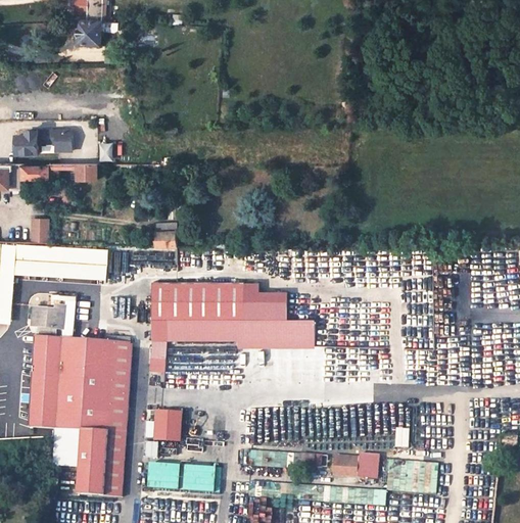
[(86,0),(86,20),(101,21),(102,0),(86,0)]
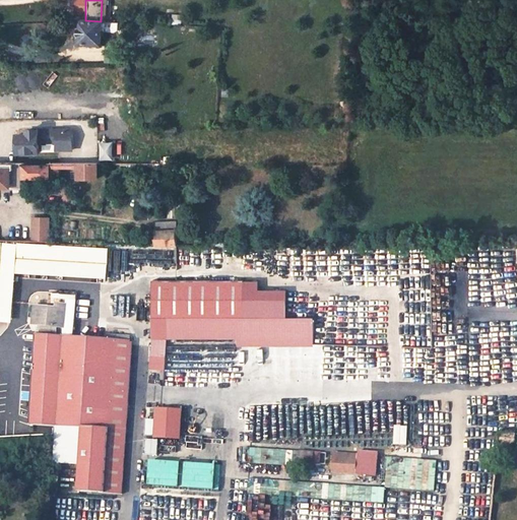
[(77,19),(76,43),(100,44),(101,21),(85,20),(77,19)]
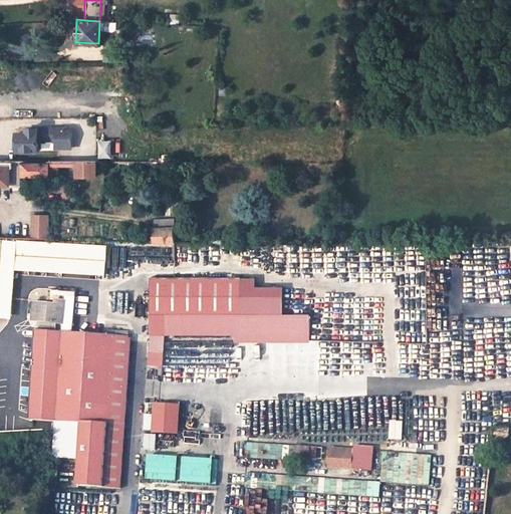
[(58,134),(57,127),(26,129),(26,133),(15,133),(16,151),(36,151),(36,140),(55,140),(55,139),(55,134),(58,134)]
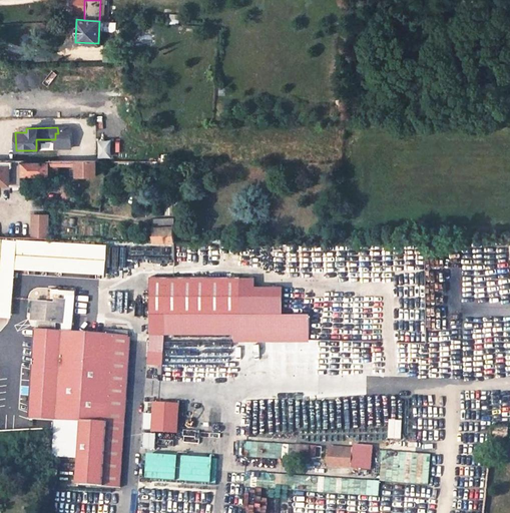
[(57,127),(58,149),(73,149),(72,127),(57,127)]
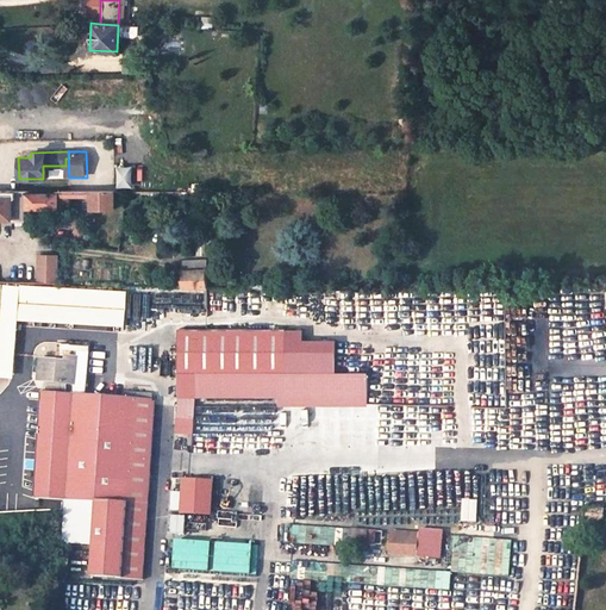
[(131,186),(131,165),(114,165),(116,186),(131,186)]
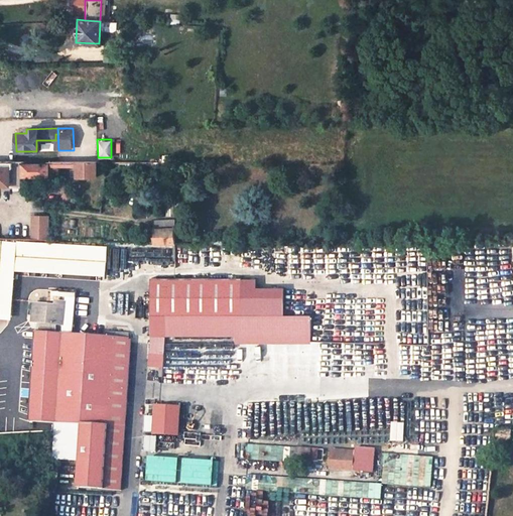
[(0,165),(8,166),(8,184),(19,184),(18,161),(0,160),(0,165)]
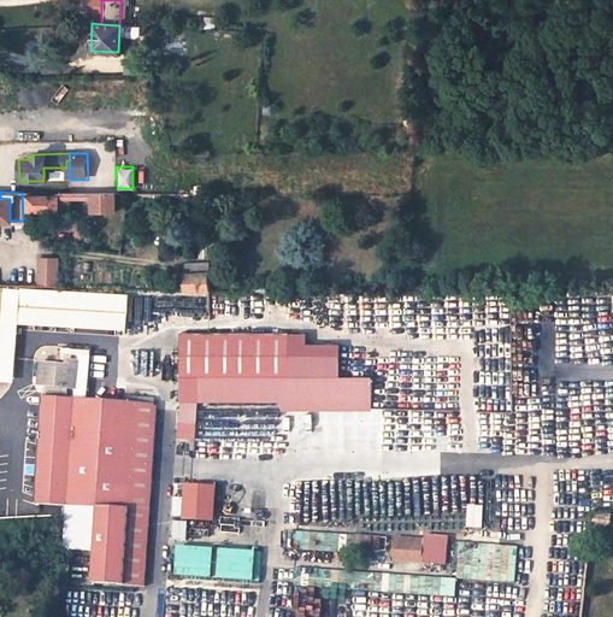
[(66,199),(66,193),(54,193),(54,197),(27,197),(27,210),(56,210),(56,207),(66,207),(66,199)]
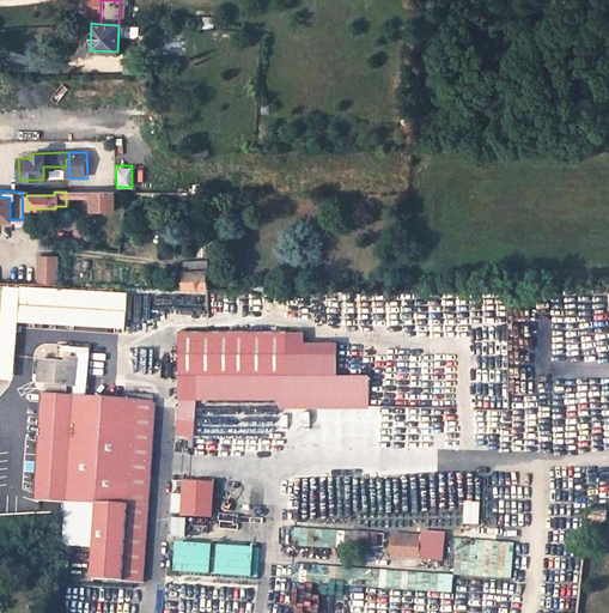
[(113,210),(111,192),(89,192),(89,198),(90,210),(113,210)]
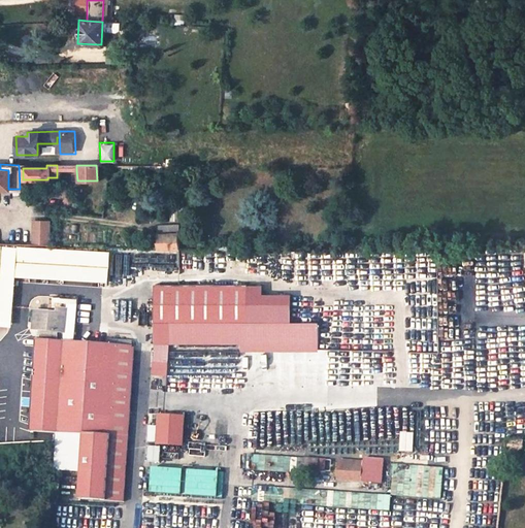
[(0,188),(8,189),(8,170),(0,169),(0,188)]
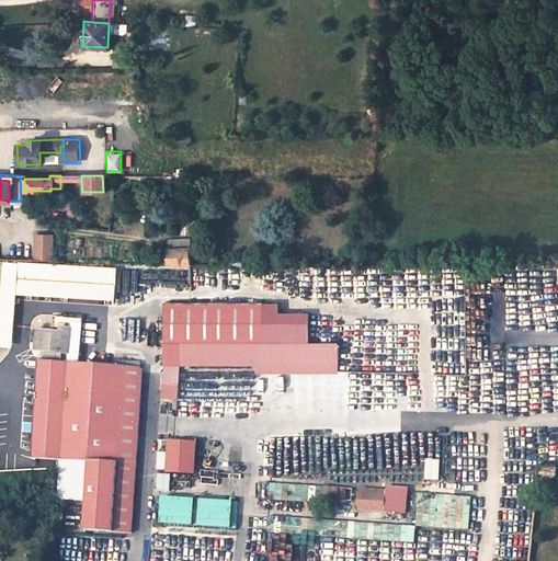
[(50,236),(34,236),(33,261),(50,261),(50,236)]
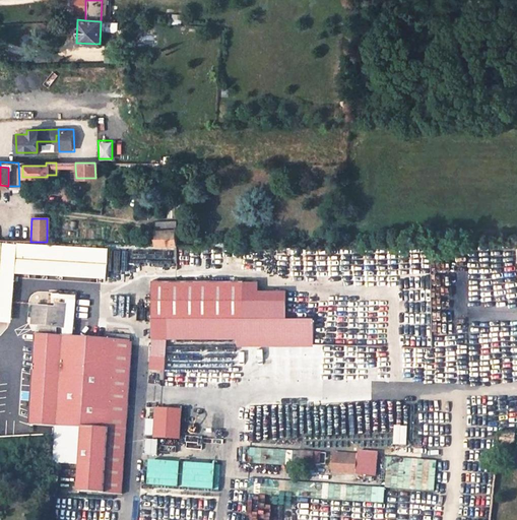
[(153,230),(154,244),(175,245),(174,221),(153,222),(153,230)]
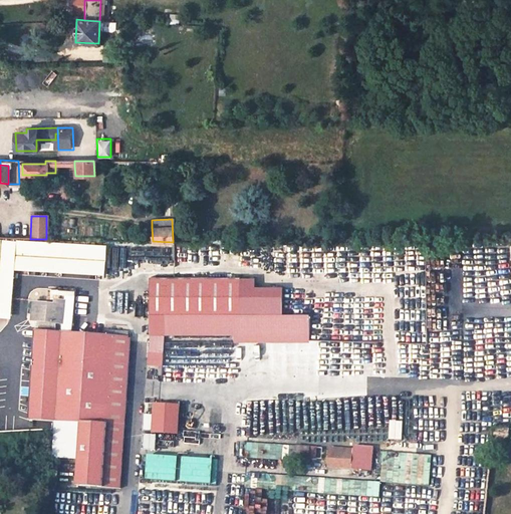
[(0,315),(8,316),(15,239),(0,238),(0,315)]
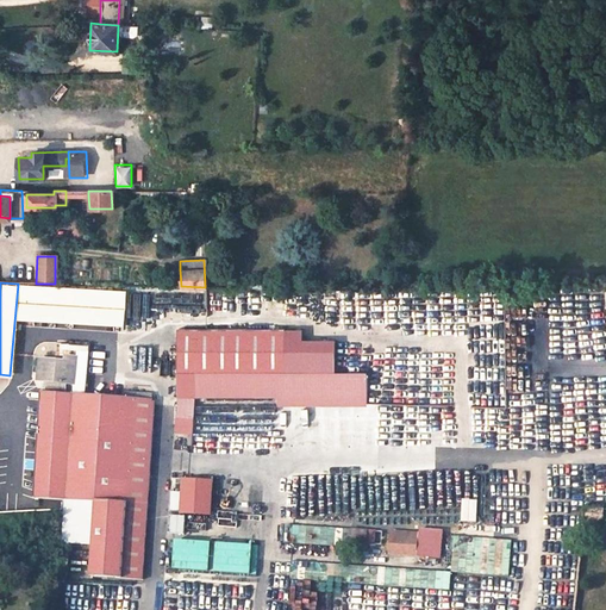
[(36,284),(20,284),(18,319),(99,324),(101,285),(55,284),(36,284)]
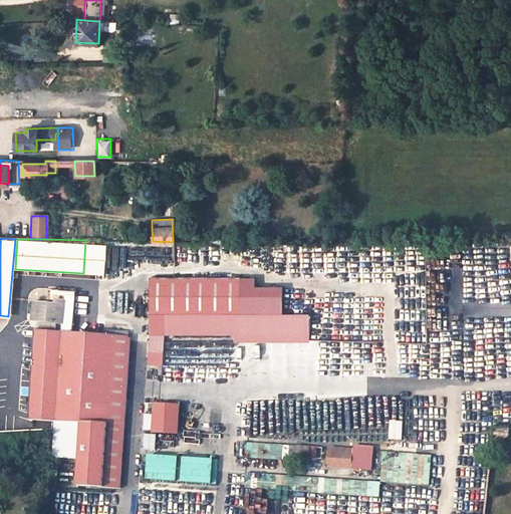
[(150,277),(149,314),(241,315),(242,278),(150,277)]
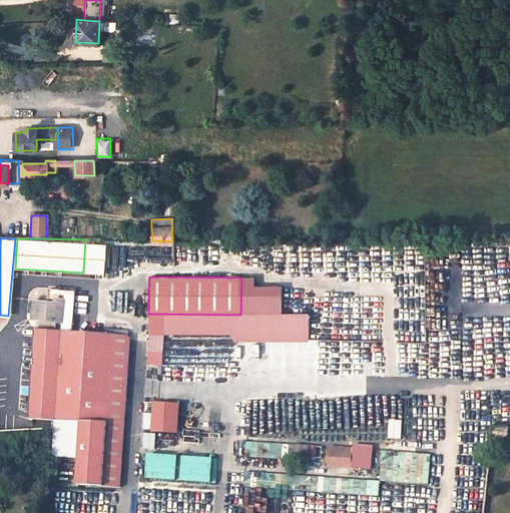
[(53,304),(31,302),(30,308),(35,309),(33,321),(37,321),(37,325),(52,326),(53,323),(61,324),(63,301),(53,300),(53,304)]
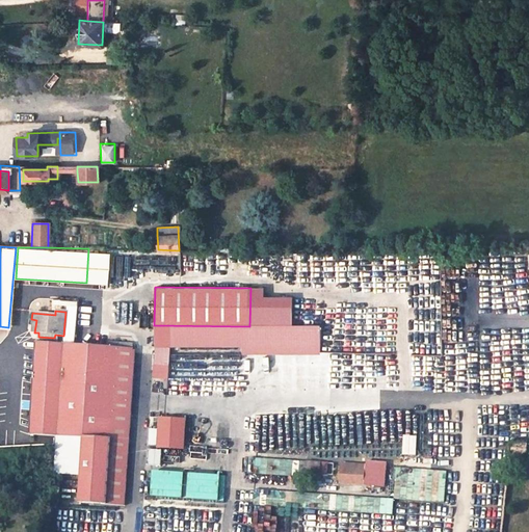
[(244,349),(244,355),(322,356),(322,327),(249,326),(154,325),(154,348),(244,349)]
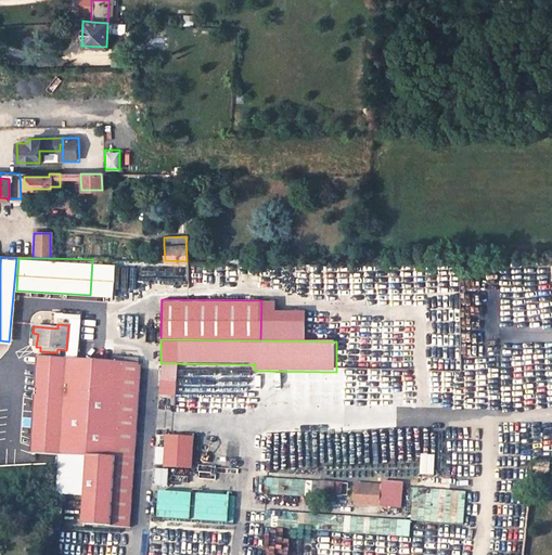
[(63,454),(69,360),(38,358),(31,452),(63,454)]
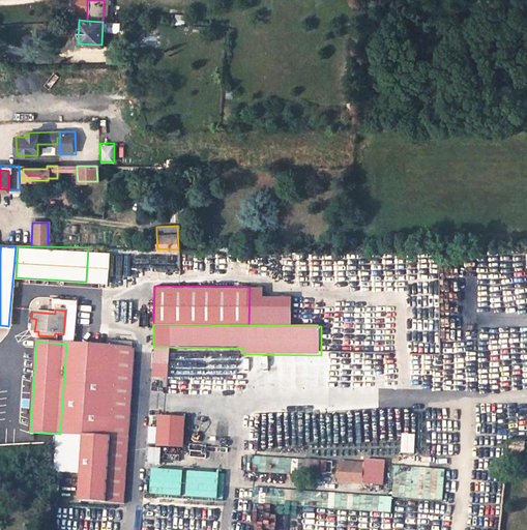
[(83,436),(79,498),(107,500),(117,346),(118,344),(111,344),(110,346),(66,344),(60,434),(83,436)]
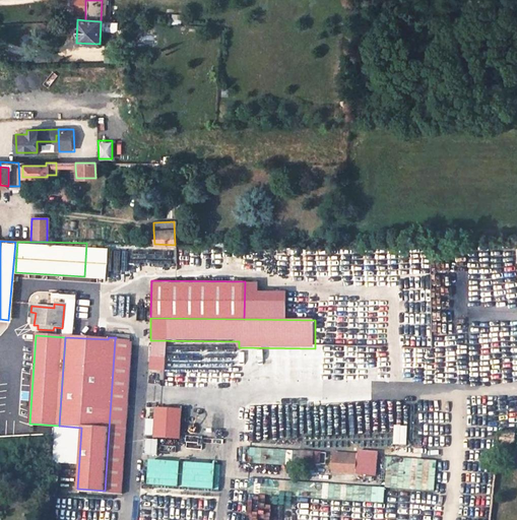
[(121,492),(131,340),(128,340),(115,339),(105,491),(121,492)]
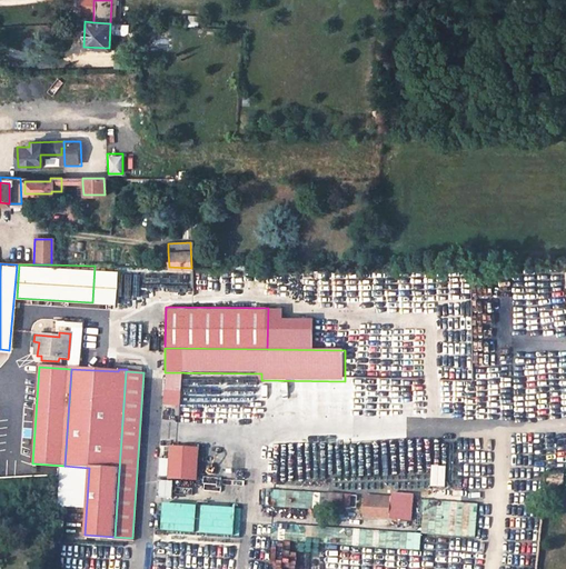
[(179,406),(180,391),(167,390),(166,403),(179,406)]
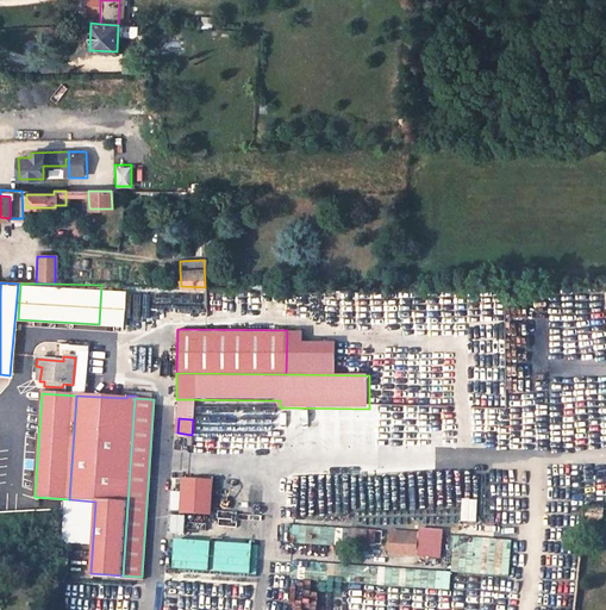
[(214,480),(182,479),(181,512),(213,514),(214,480)]
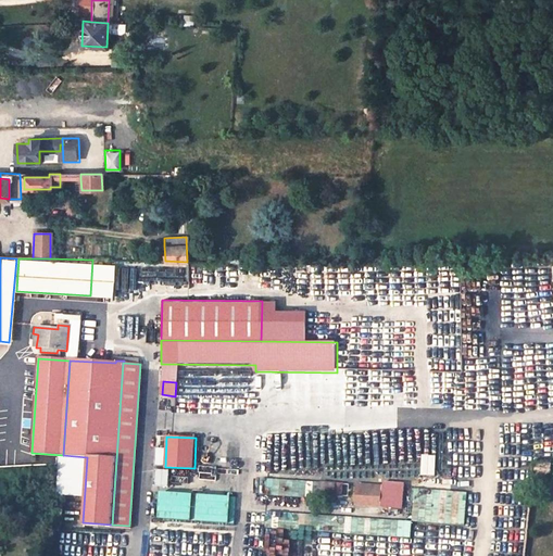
[(163,466),(163,447),(153,447),(154,466),(163,466)]
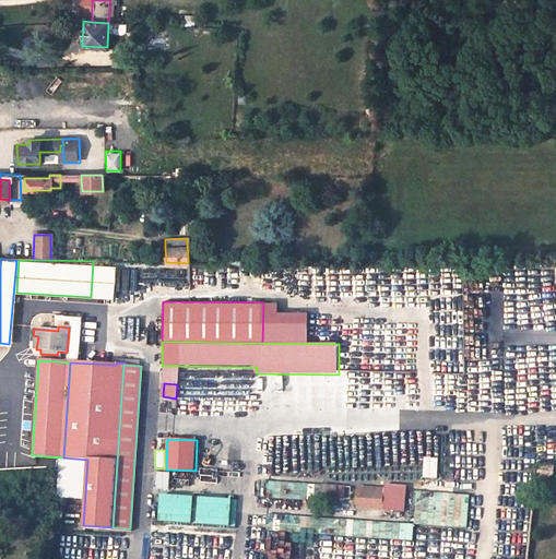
[(551,480),(553,467),(533,465),(531,479),(551,480)]
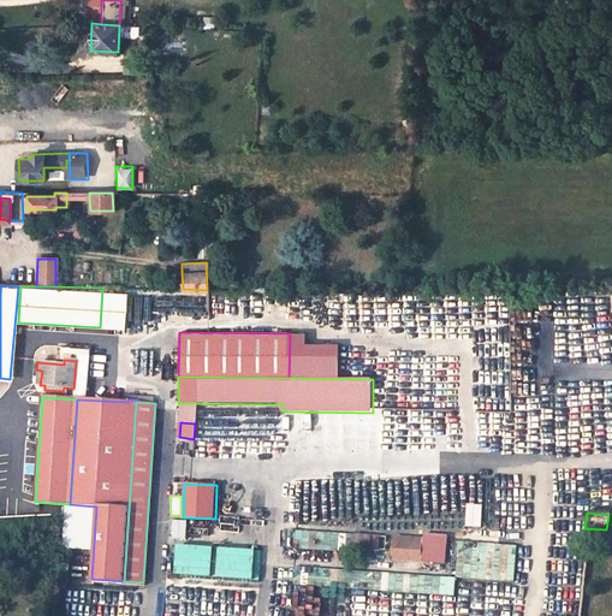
[(170,538),(184,538),(184,520),(170,519),(170,538)]
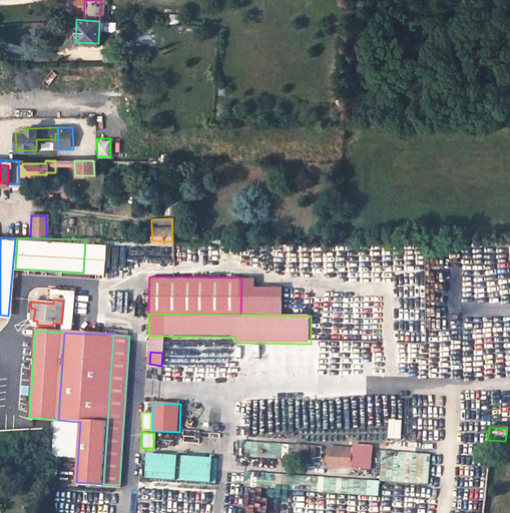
[(306,446),(293,445),(293,457),(305,458),(306,446)]
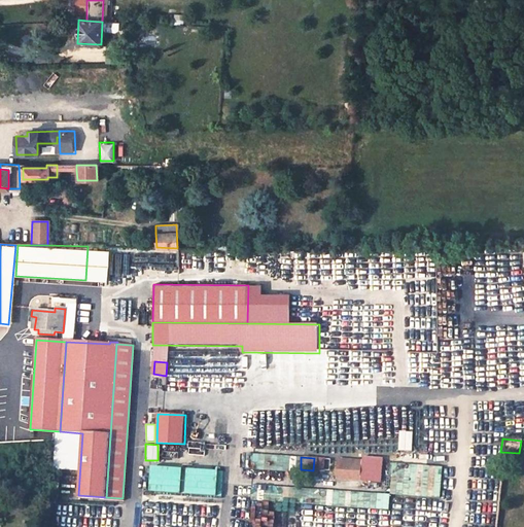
[(358,458),(358,460),(357,482),(379,483),(380,460),(358,458)]
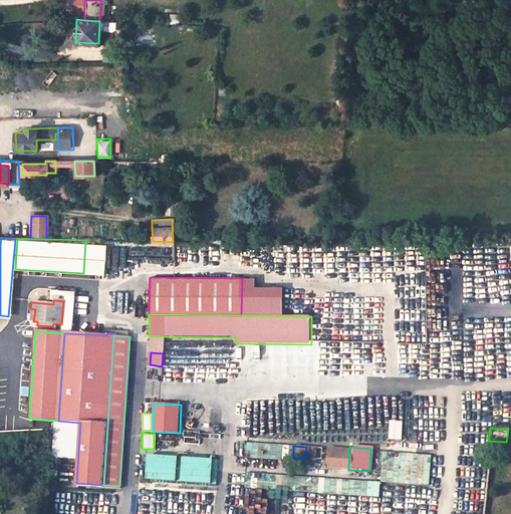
[(349,449),(324,448),(323,468),(348,470),(349,449)]
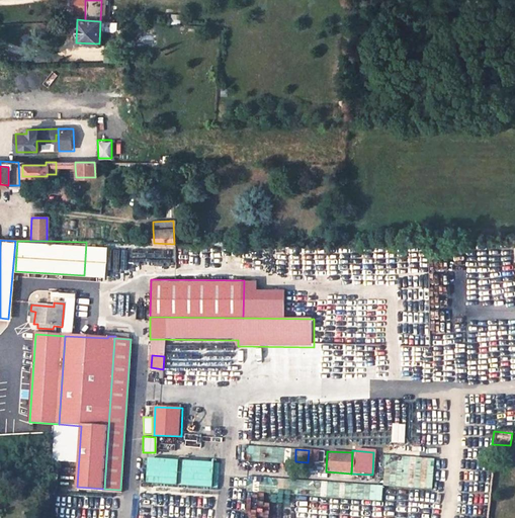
[(382,485),(407,485),(407,455),(382,455),(382,485)]
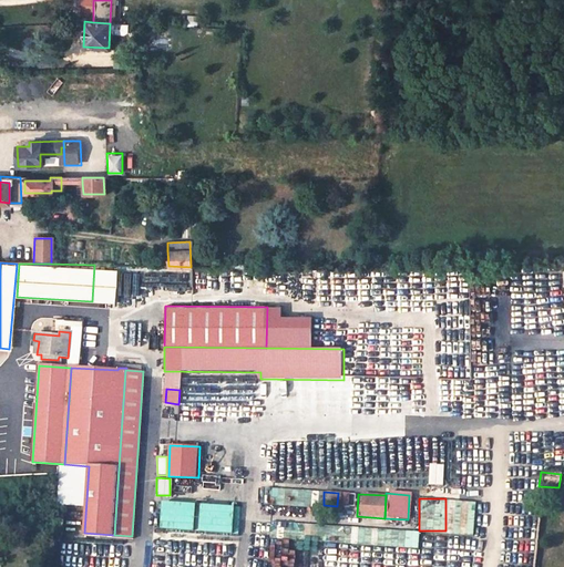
[(161,529),(195,529),(195,501),(161,501),(161,529)]
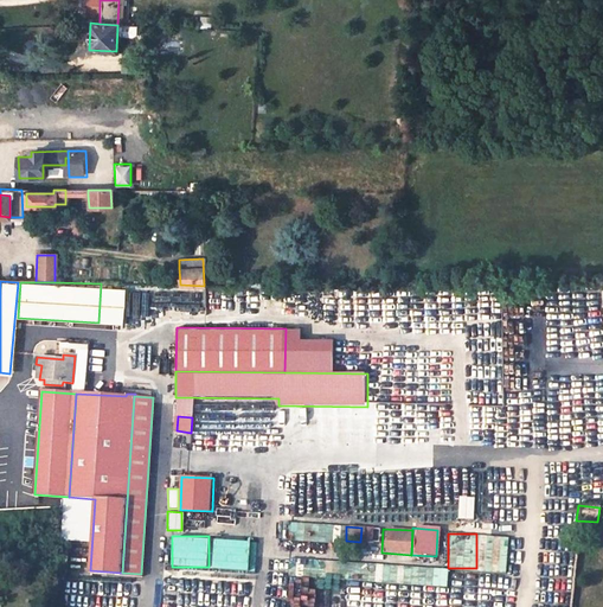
[(248,572),(251,542),(216,537),(212,568),(248,572)]
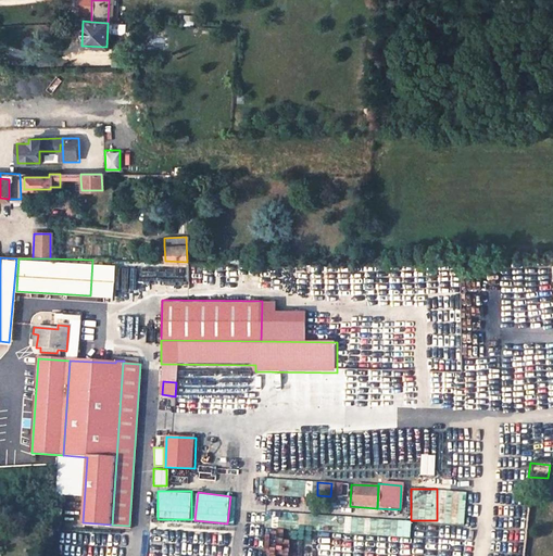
[(409,535),(409,519),(344,518),(344,534),(409,535)]
